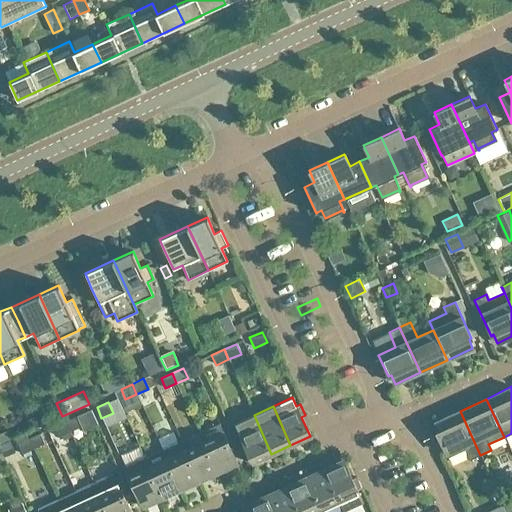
[(91,410),(77,417),(65,422),(70,432),(96,420),(91,410)]
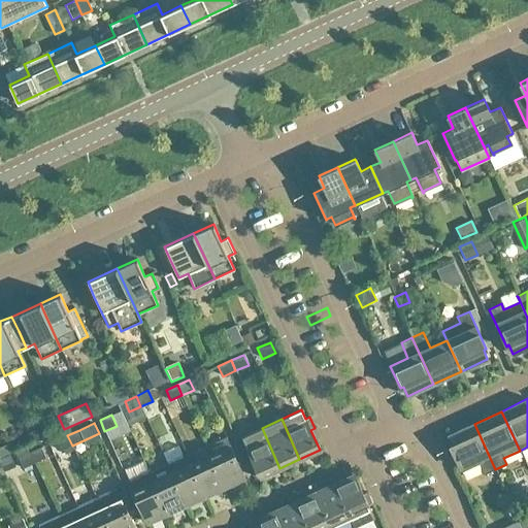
[(495,469),(474,424),(448,435),(452,444),(450,446),(462,472),(480,464),(484,474),(495,469)]
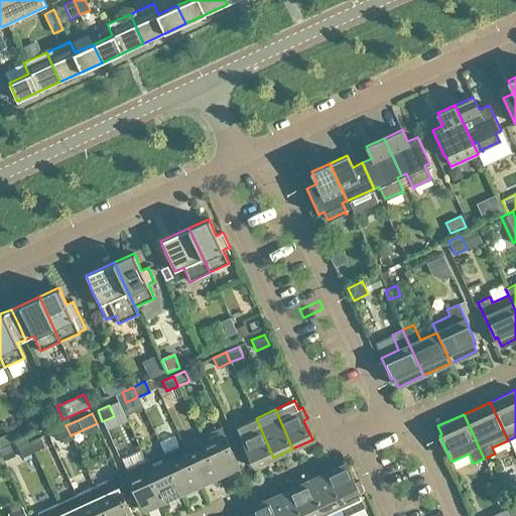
[(273,458),(256,418),(236,427),(248,453),(243,455),(248,466),(253,464),(254,466),(273,458)]
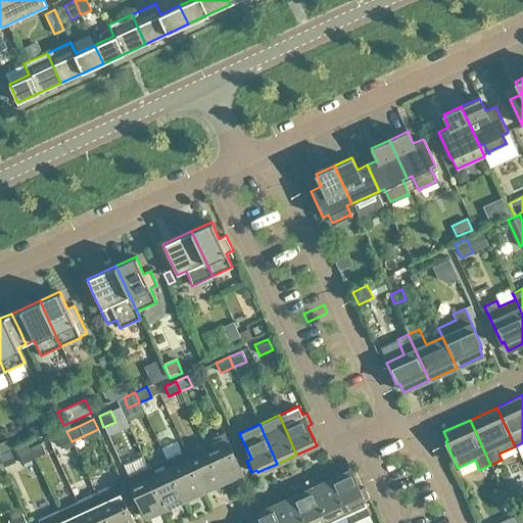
[(72,441),(66,431),(55,436),(60,446),(62,445),(72,441)]
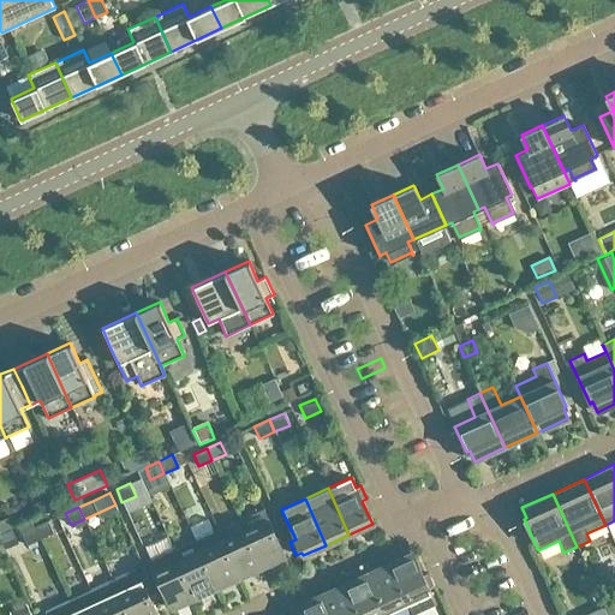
[(285,556),(268,520),(263,509),(240,520),(245,531),(261,567),(285,556)]
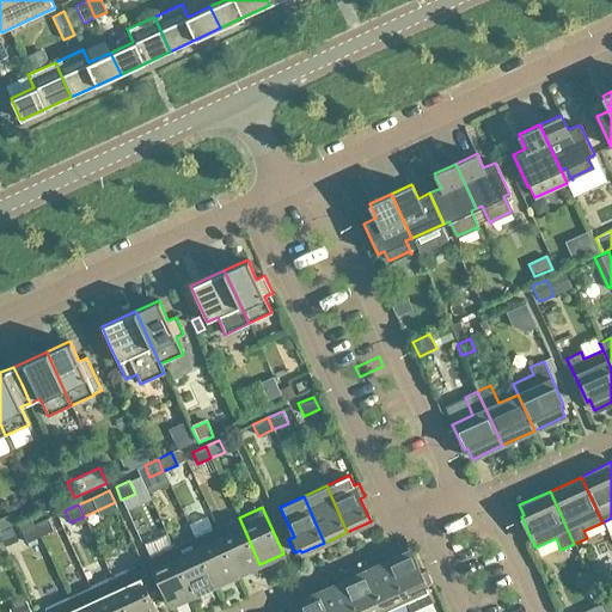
[(12,514),(0,519),(0,531),(16,524),(12,514)]
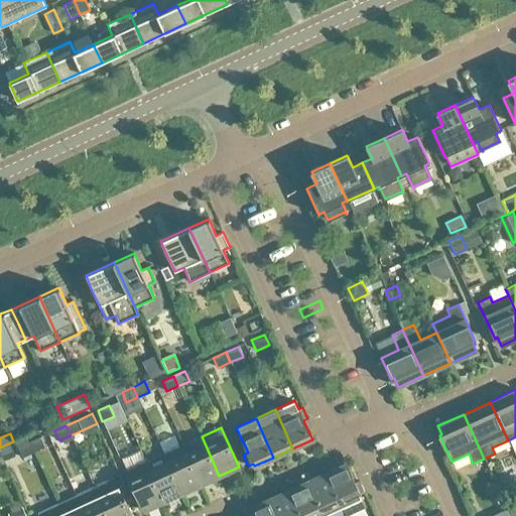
[(71,435),(61,439),(63,444),(73,440),(71,435)]
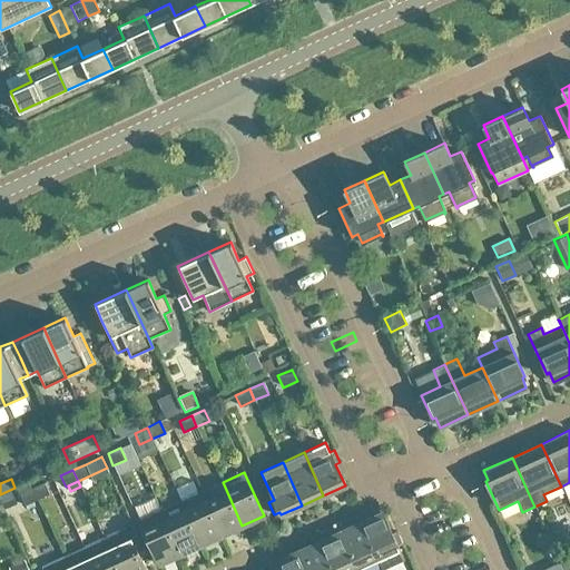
[(27,482),(16,488),(19,494),(30,489),(27,482)]
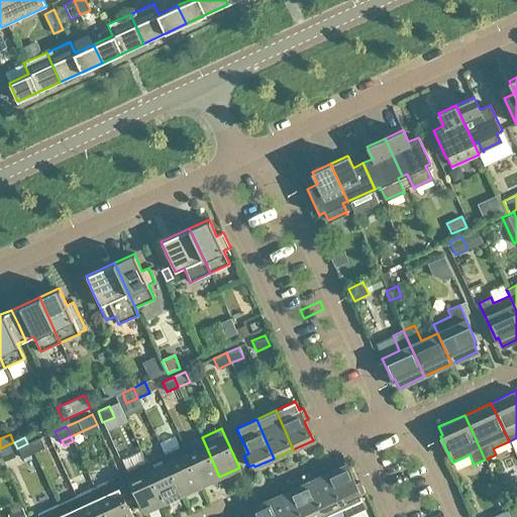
[(219,477),(206,446),(202,437),(183,446),(187,454),(201,485),(219,477)]
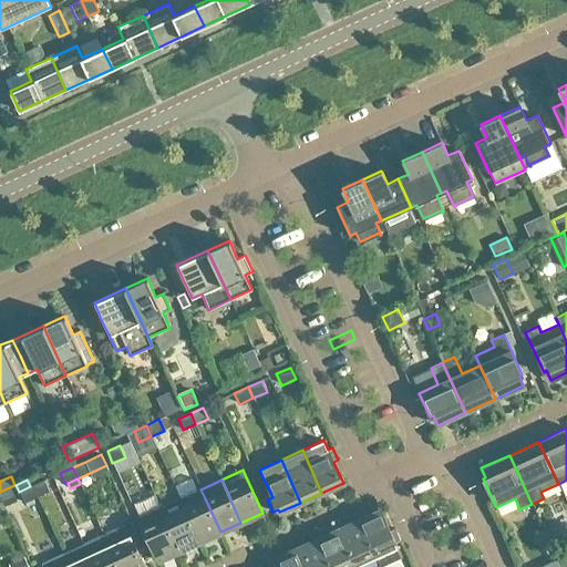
[(49,492),(43,481),(31,486),(37,497),(49,492)]
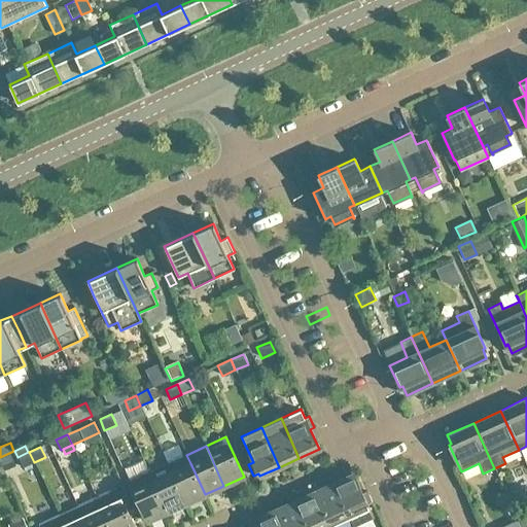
[(34,462),(29,452),(28,452),(18,457),(23,467),(34,462)]
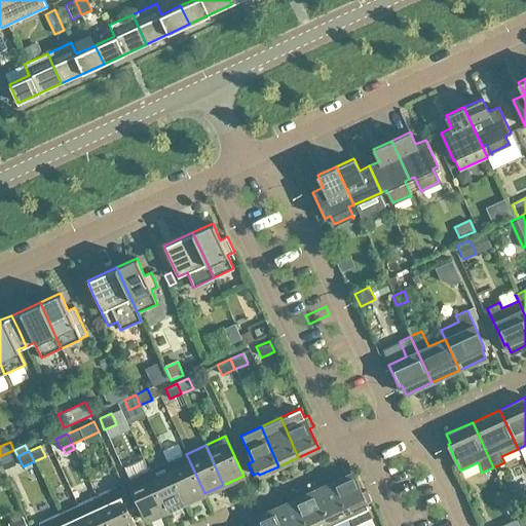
[(10,453),(0,457),(0,464),(2,470),(14,463),(10,453)]
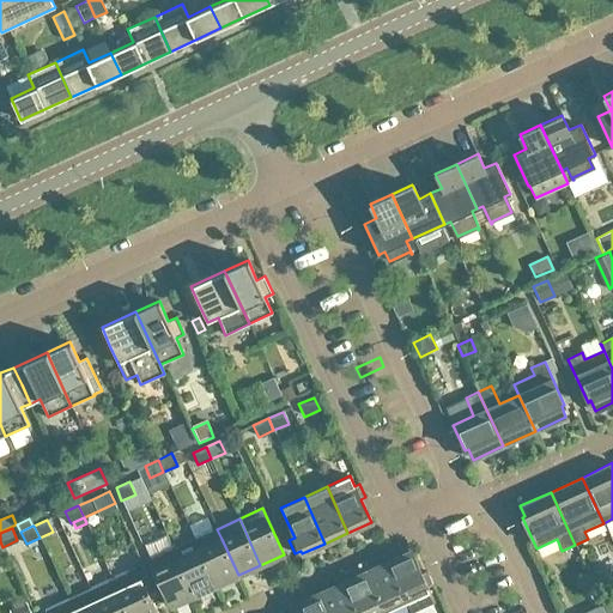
[(238,575),(222,539),(217,529),(194,539),(216,586),(238,575)]
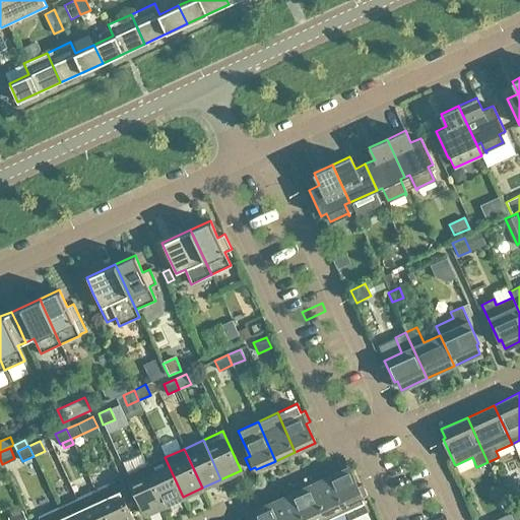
[(183,497),(165,457),(146,466),(164,506),(183,497)]
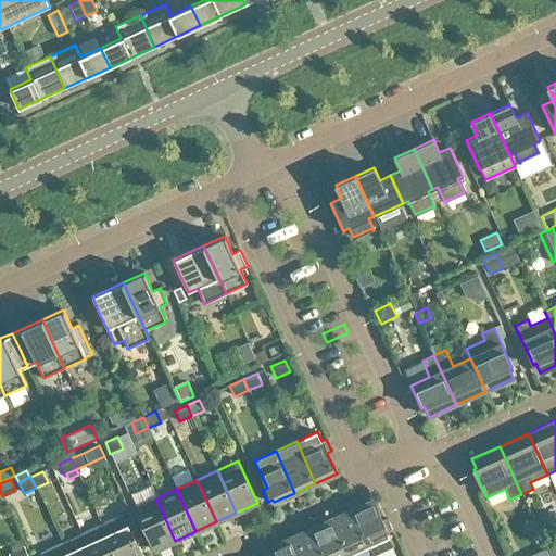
[(175,541),(156,498),(135,507),(154,550),(175,541)]
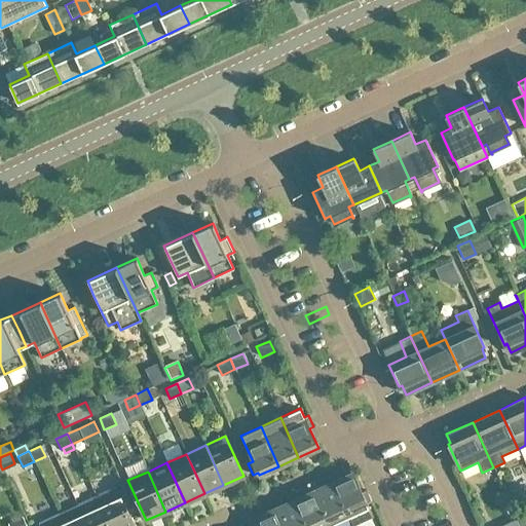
[(371,501),(366,490),(362,492),(352,473),(332,482),(348,517),(352,525),(353,525),(373,518),(367,503),(371,501)]
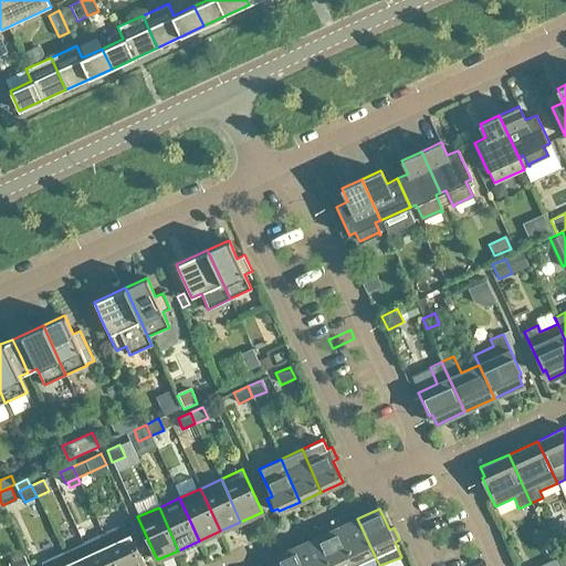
[(354,565),(375,556),(357,519),(337,528),(354,565)]
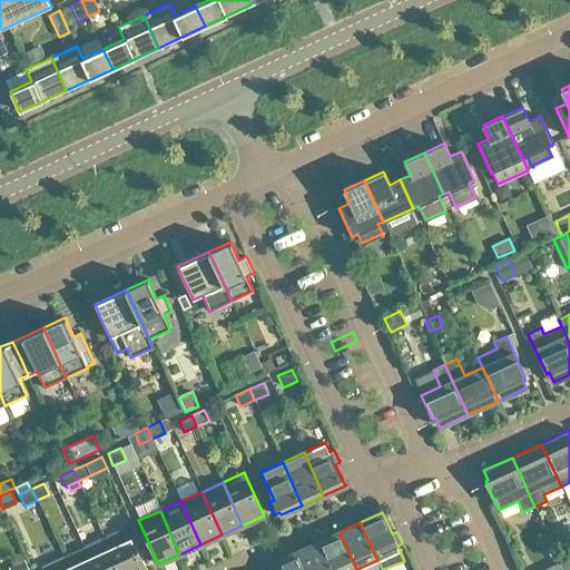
[(119,569),(145,569),(126,528),(105,538),(119,569)]
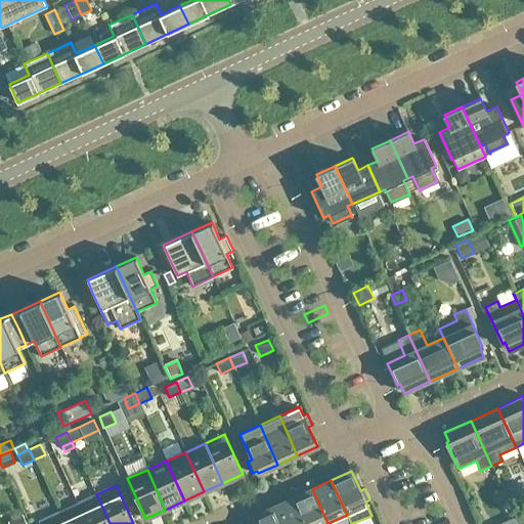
[(328,523),(312,489),(293,497),(304,523),(328,523)]
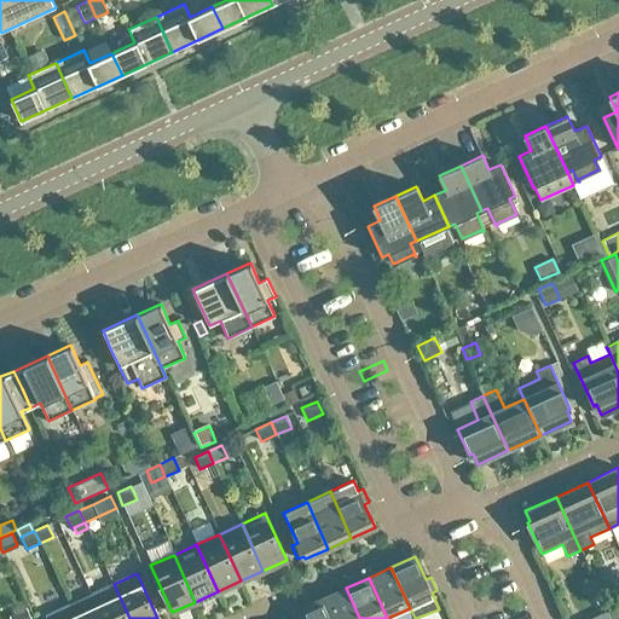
[(102,618),(129,618),(114,584),(91,594),(102,618)]
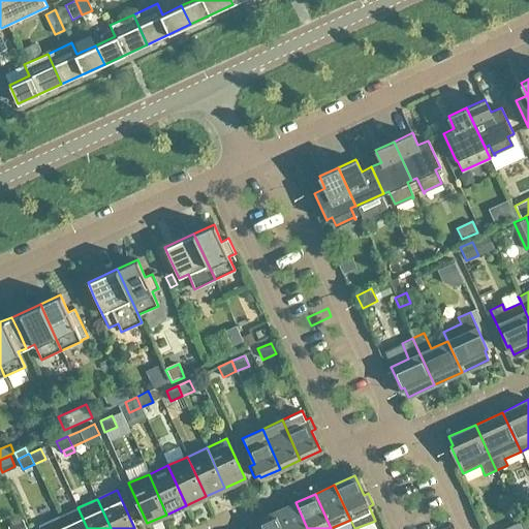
[(307,528),(296,502),(276,511),(284,528),(307,528)]
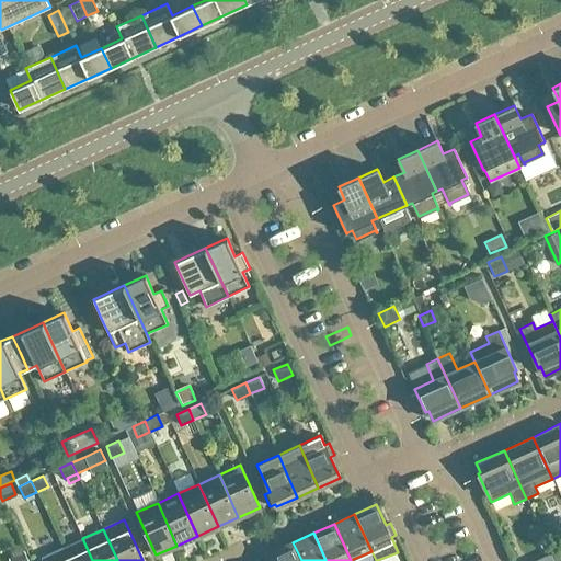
[(92,560),(82,538),(61,548),(67,560),(92,560)]
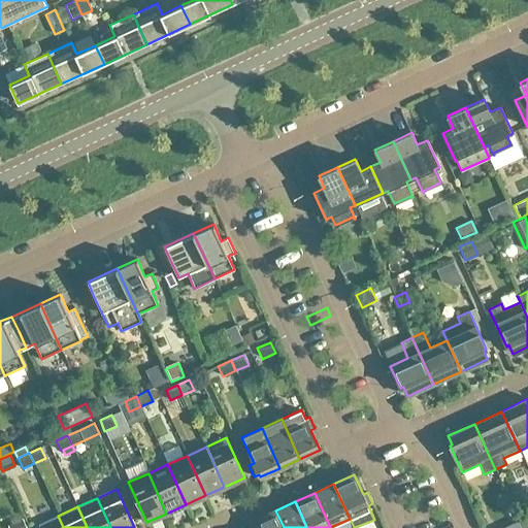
[(284,527),(275,510),(256,520),(259,527),(284,527)]
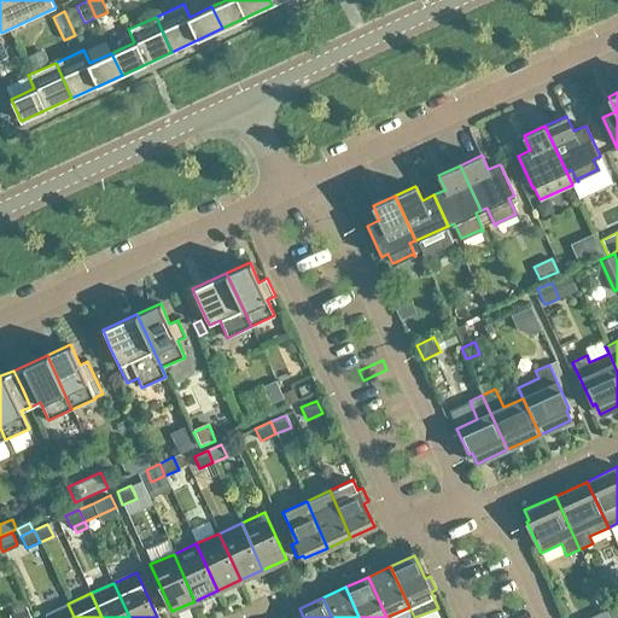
[(74,617),(68,604),(45,614),(46,617),(74,617)]
